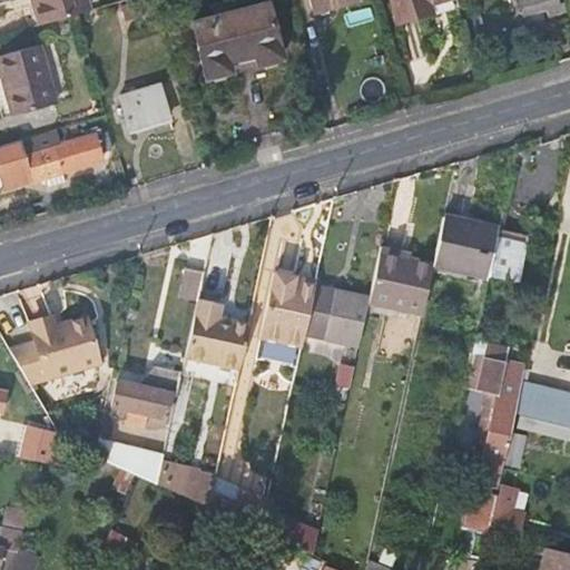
[(30,0),(38,26),(78,13),(90,10),(87,0),(30,0)]
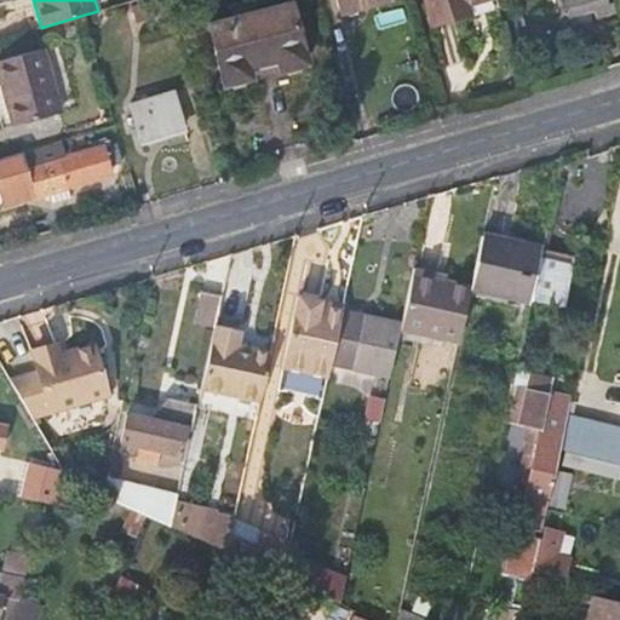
[(138,22),(173,12),(170,0),(150,0),(133,5),(138,22)]
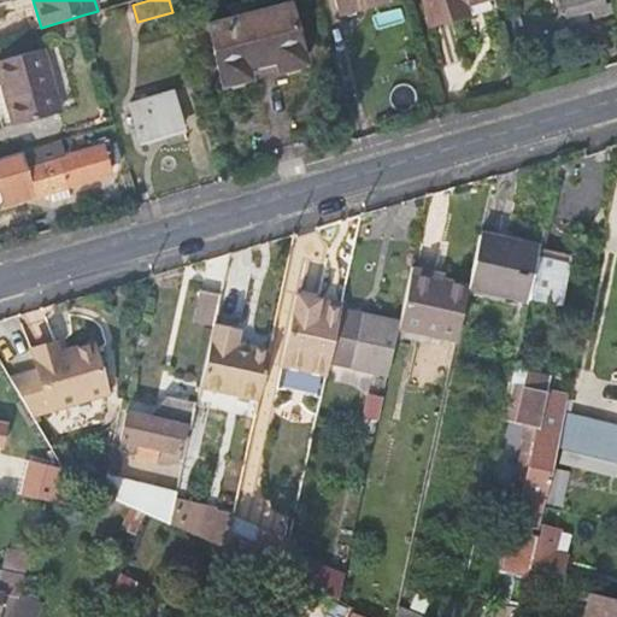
[(263,0),(246,0),(244,1),(247,12),(206,24),(224,86),(251,77),(248,68),(276,59),(280,71),(309,64),(289,0),(287,0),(266,6),(263,0)]
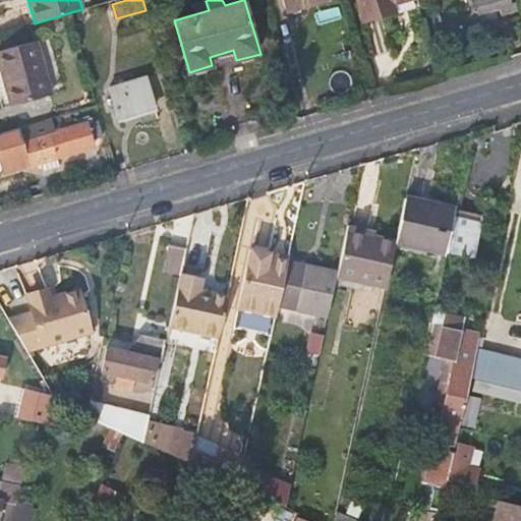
[(283,0),(286,11),(323,0),(283,0)]
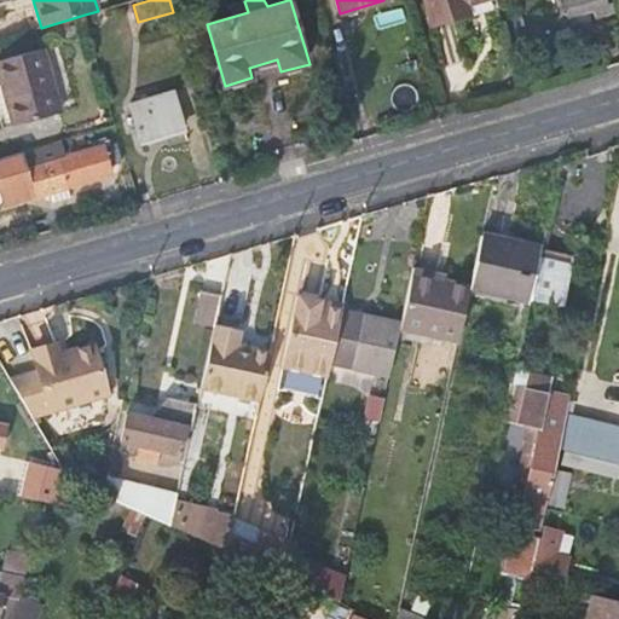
[(467,5),(484,0),(422,0),(429,24),(469,12),(467,5)]
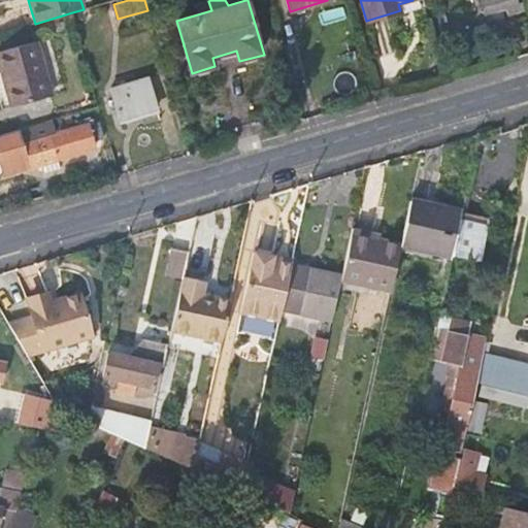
[(481,0),(485,13),(517,3),(516,0),(481,0)]
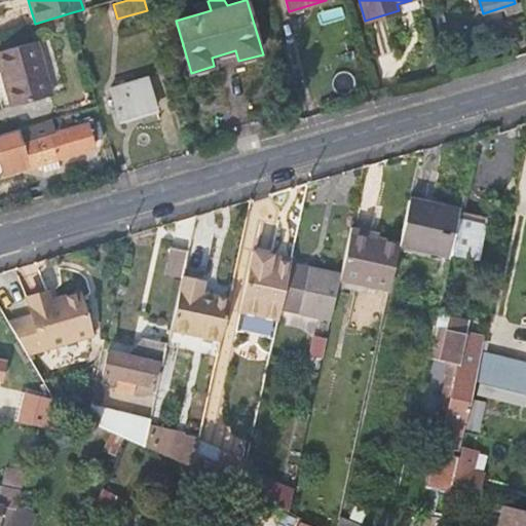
[(36,40),(0,50),(0,65),(12,107),(52,96),(36,40)]
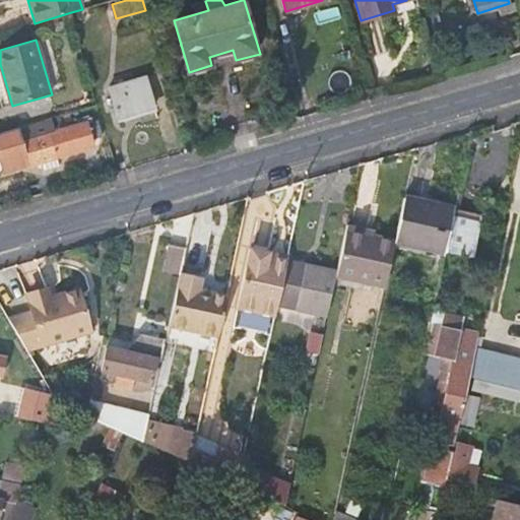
[(145,76),(109,86),(119,118),(154,109),(145,76)]
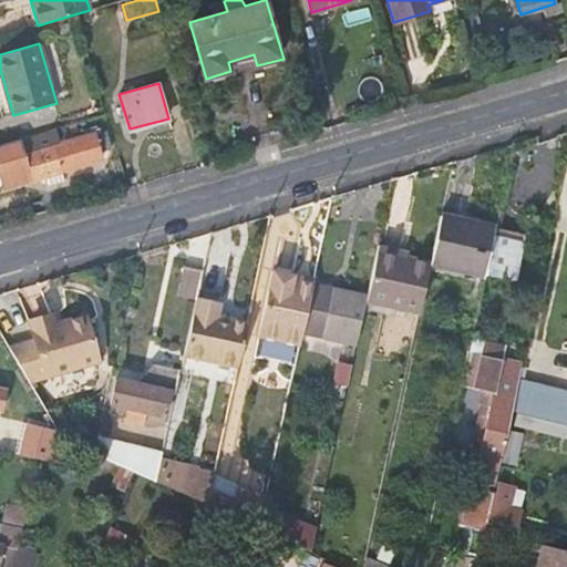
[(68,140),(62,127),(21,138),(0,145),(0,168),(6,188),(30,181),(48,176),(63,172),(103,161),(101,152),(112,148),(106,132),(95,136),(94,132),(68,140)]
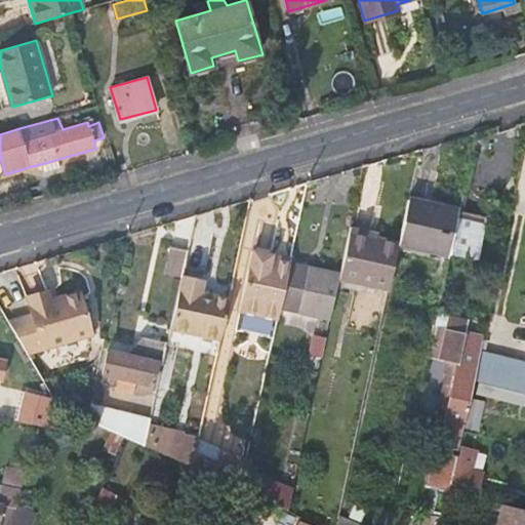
[(62,167),(58,159),(44,163),(46,171),(62,167)]
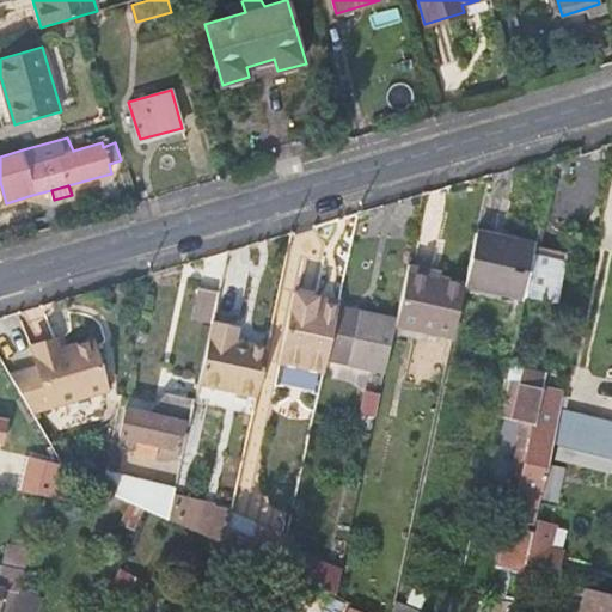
[(534,242),(476,230),(464,283),(521,297),(522,293),(533,243),(534,242)]
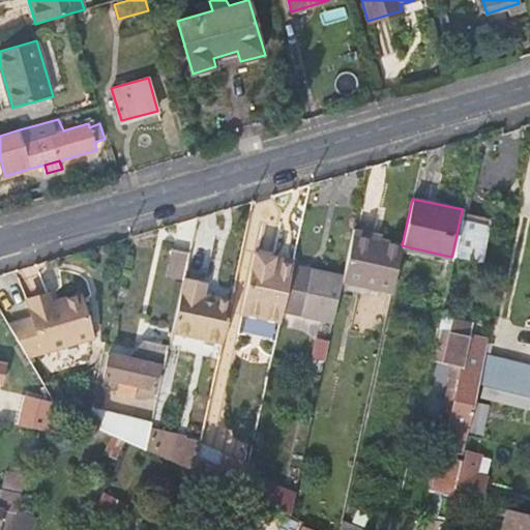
[(492,216),(462,210),(452,254),(483,260),(492,216)]
